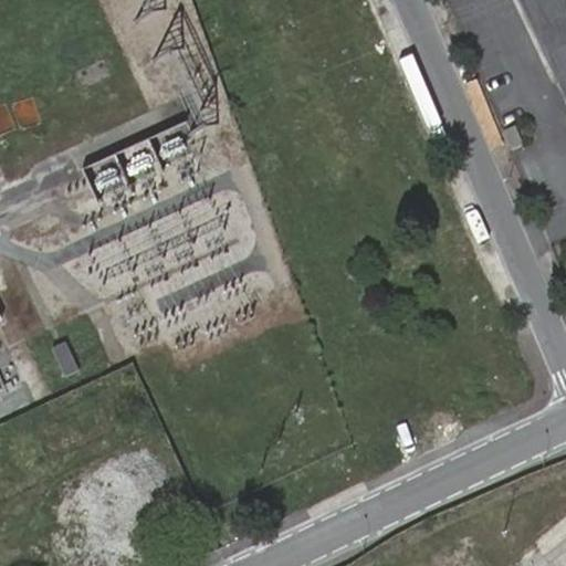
[(116,22),(147,108),(216,84),(200,41),(205,40),(189,0),(179,0),(178,0),(135,0),(140,13),(116,22)]
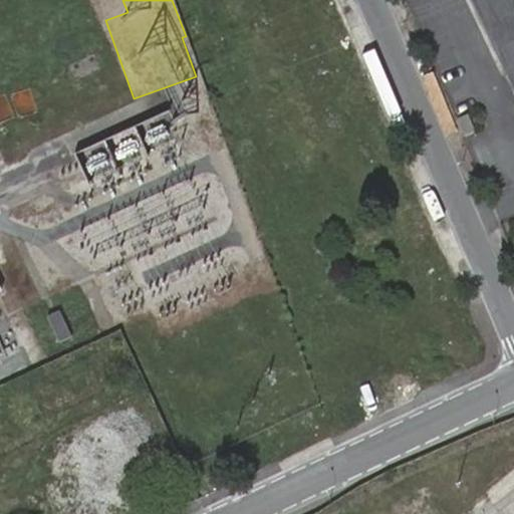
[(513,0),(471,0),(513,90),(513,0)]
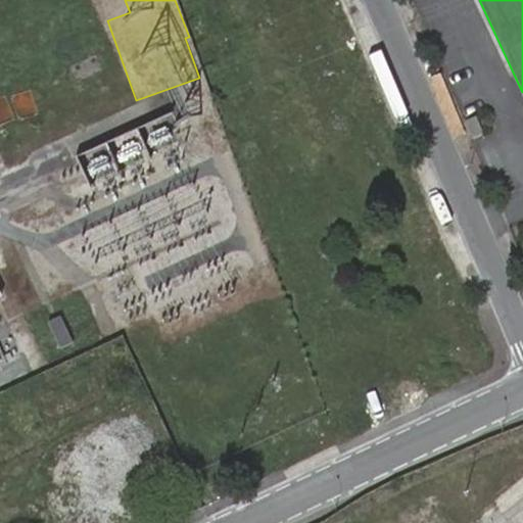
[(47,321),(60,347),(72,342),(59,316),(47,321)]
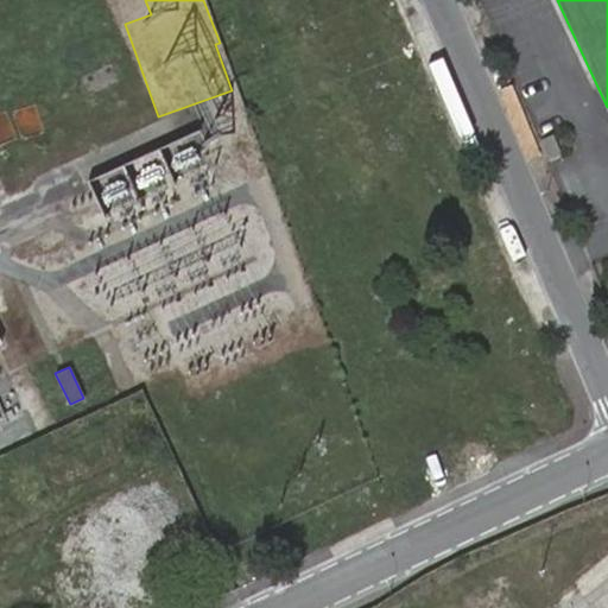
[(135,537),(164,526),(149,485),(120,495),(135,537)]
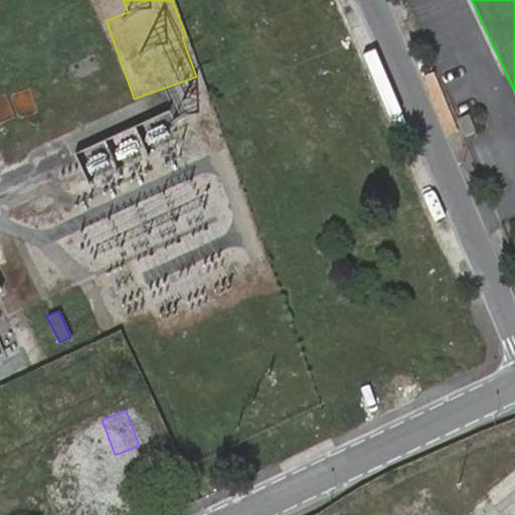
[(41,505),(121,469),(99,422),(19,459),(41,505)]
